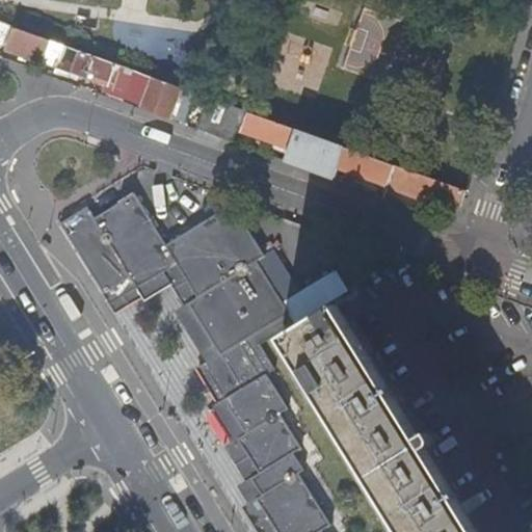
[(462,0),(497,12),(500,0),(462,0)]
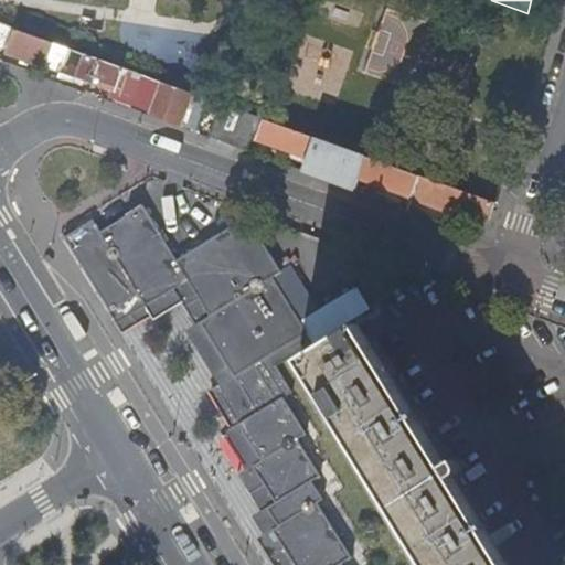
[(46,66),(48,65),(55,43),(17,30),(9,53),(46,66)]
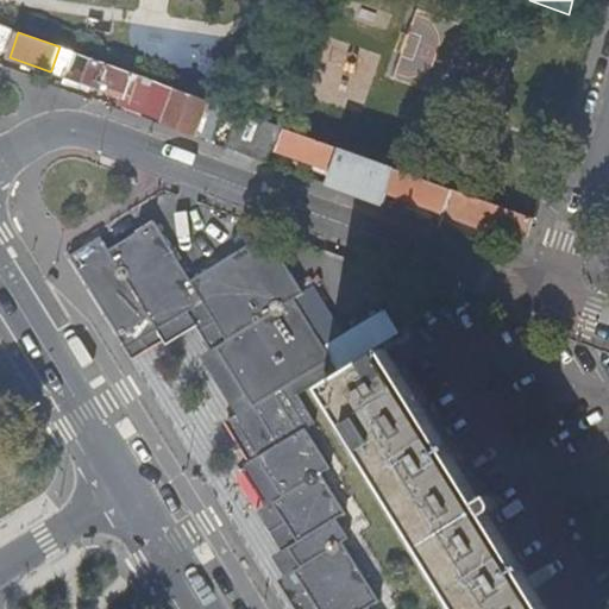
[(127,98),(136,74),(60,46),(51,70),(127,98)]
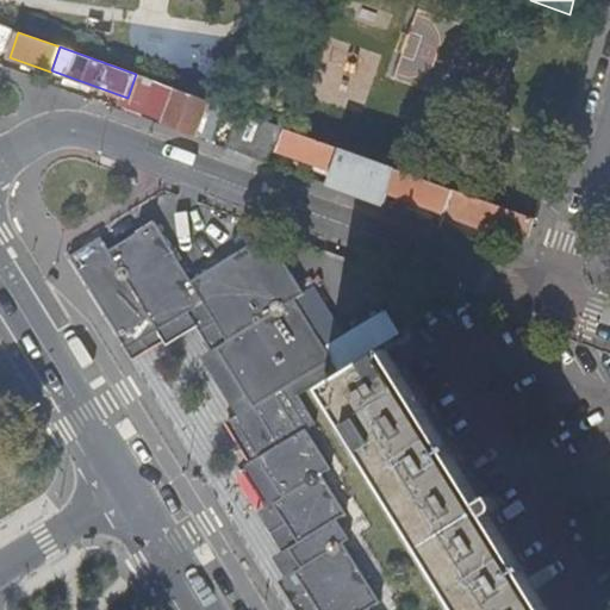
[(163,125),(175,89),(143,78),(131,109),(145,114),(144,118),(163,125)]
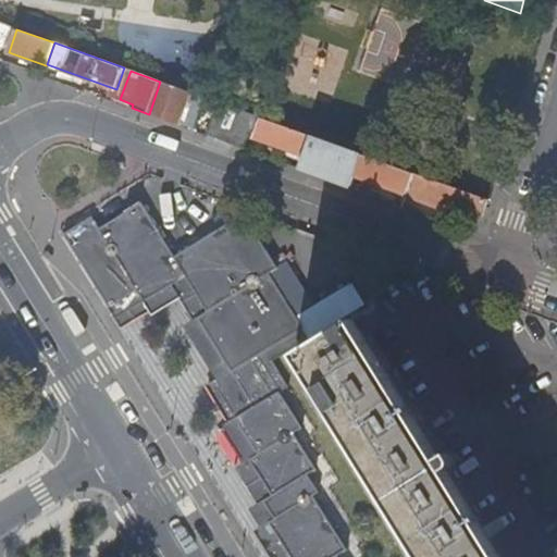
[(187,104),(192,93),(160,82),(149,114),(180,125),(182,119),(187,104)]
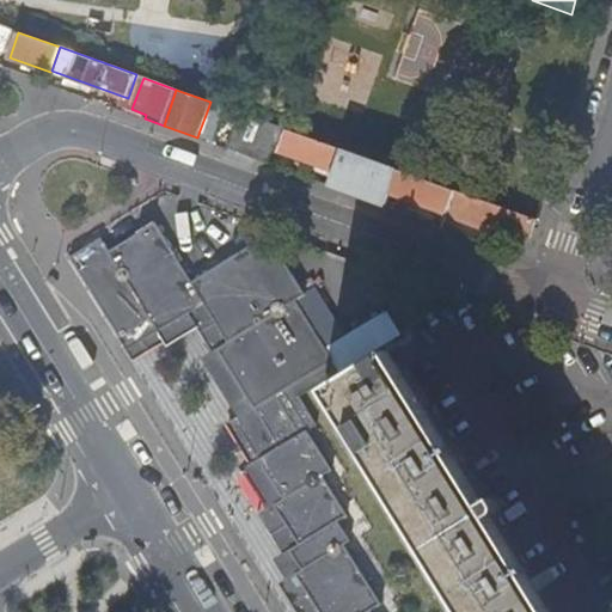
[(227,108),(220,105),(210,102),(206,115),(210,117),(204,133),(200,130),(197,138),(214,144),(227,108)]
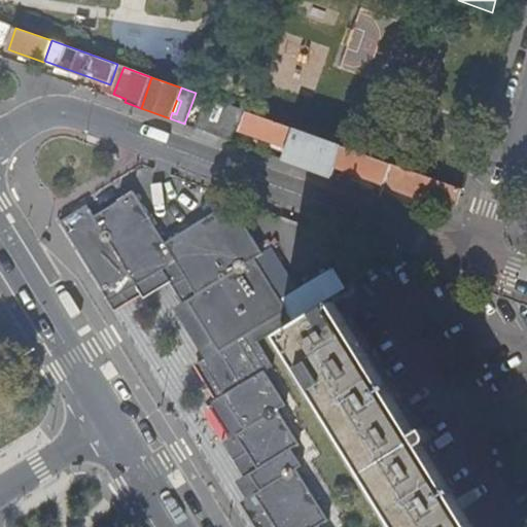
[(247,111),(209,98),(198,129),(236,143),(240,132),(247,111)]
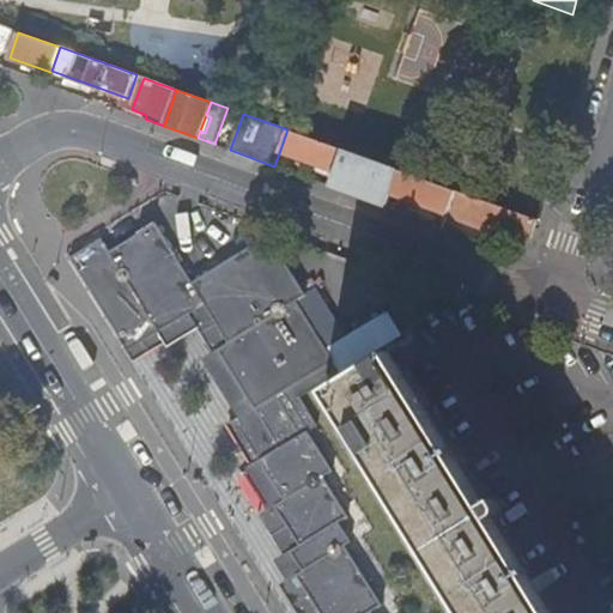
[(211,117),(206,115),(200,131),(205,133),(211,117)]
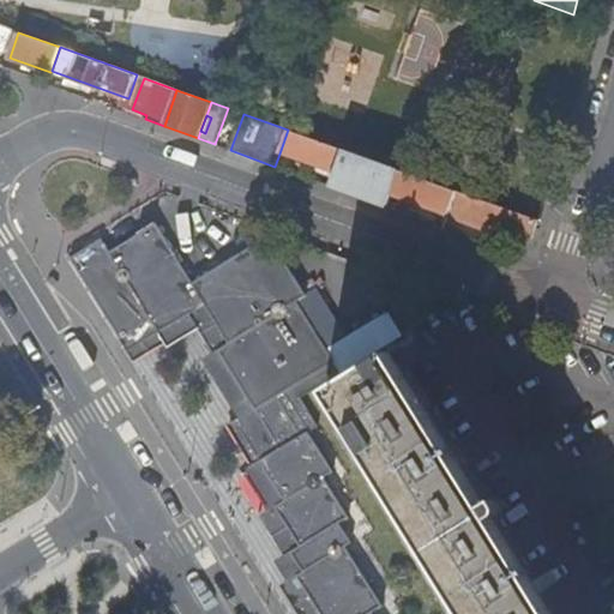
[(344,150),(288,130),(280,154),(319,167),(336,173),(344,150)]
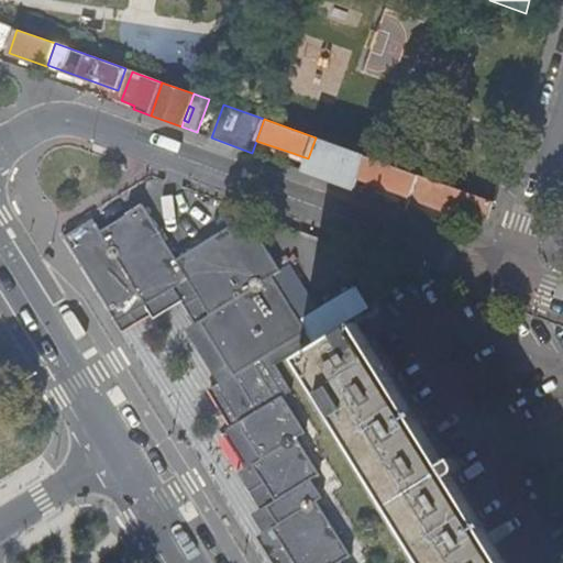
[(360,178),(367,157),(330,143),(319,175),(355,189),(360,178)]
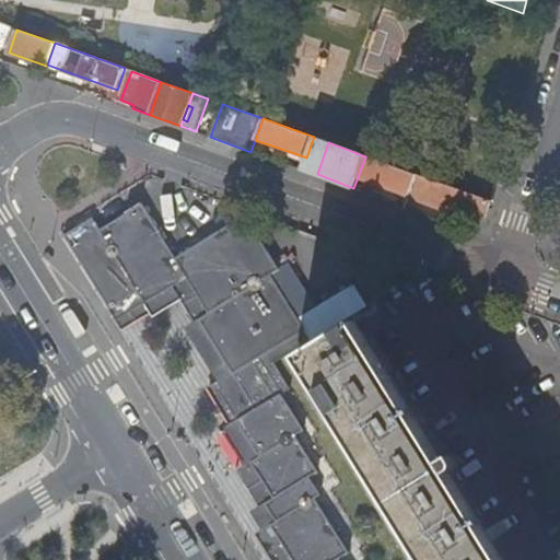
[(290,156),(305,163),(306,158),(291,152),(290,156)]
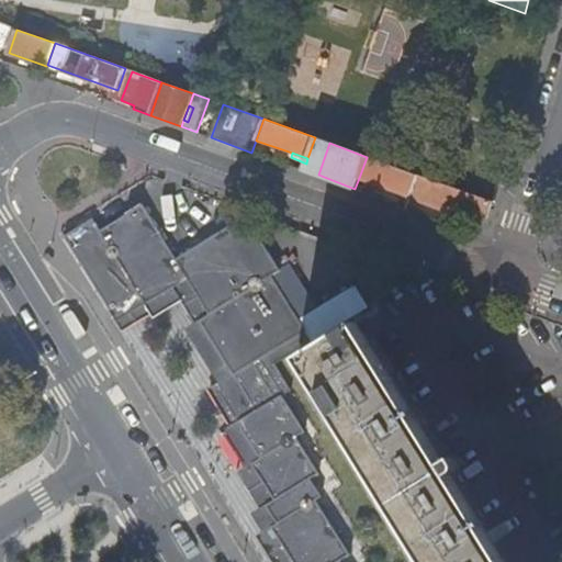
[(412,197),(419,176),(367,157),(359,178),(412,197)]
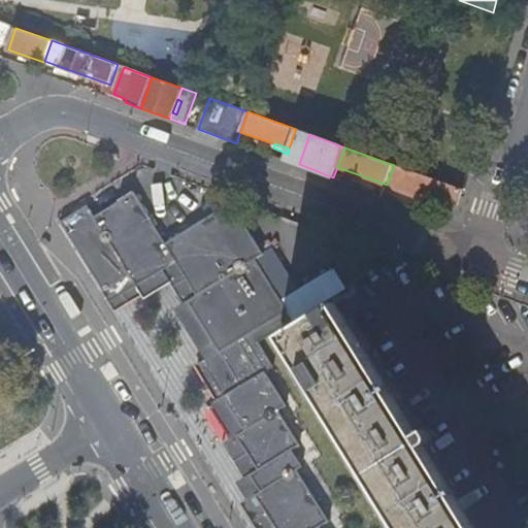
[(459,203),(464,190),(394,165),(387,185),(386,187),(450,209),(459,203)]
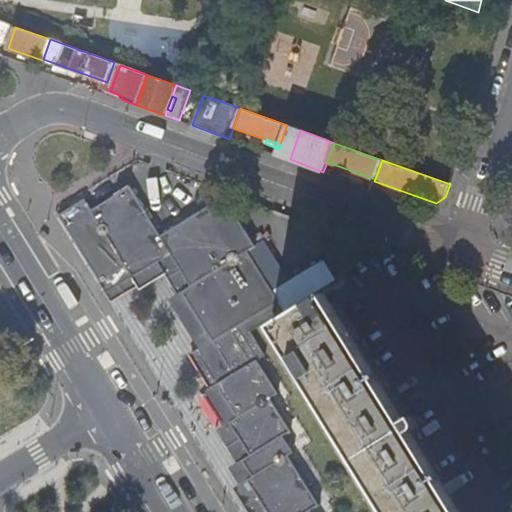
[(181,291),(211,339),(211,340),(233,327),(269,305),(277,300),(278,299),(271,289),(271,288),(247,250),(254,246),(223,195),(158,236),(129,187),(90,210),(84,200),(59,215),(101,282),(102,281),(126,267),(132,277),(171,255),(190,287),(181,291)]
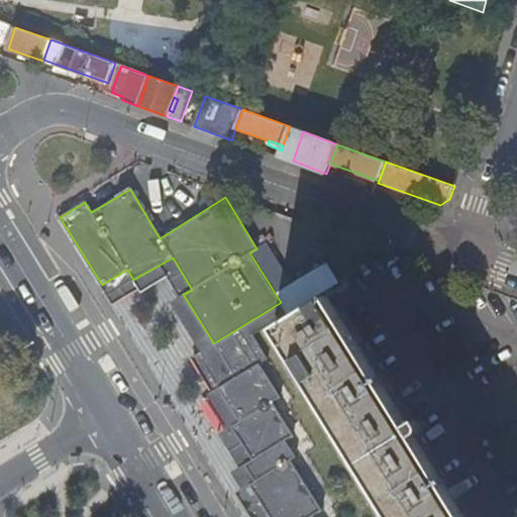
[(171,302),(201,350),(213,342),(183,294),(192,290),(173,257),(133,280),(127,270),(103,284),(113,303),(139,287),(142,292),(167,277),(180,297),(171,302)]
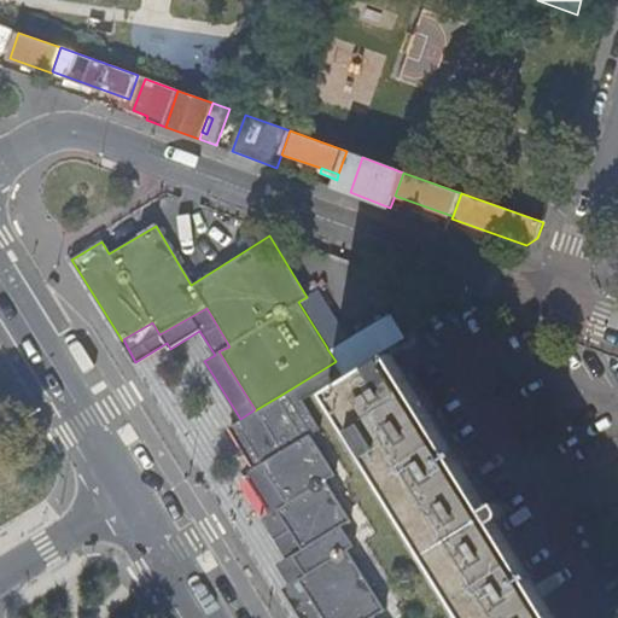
[(240,419),(237,423),(262,465),(309,435),(320,430),(302,401),(348,372),(351,378),(385,356),(379,348),(392,339),(396,347),(414,336),(400,314),(392,319),(388,312),(327,348),(327,349),(336,361),(334,362),(325,368),(281,395),(255,410),(255,409),(240,419)]
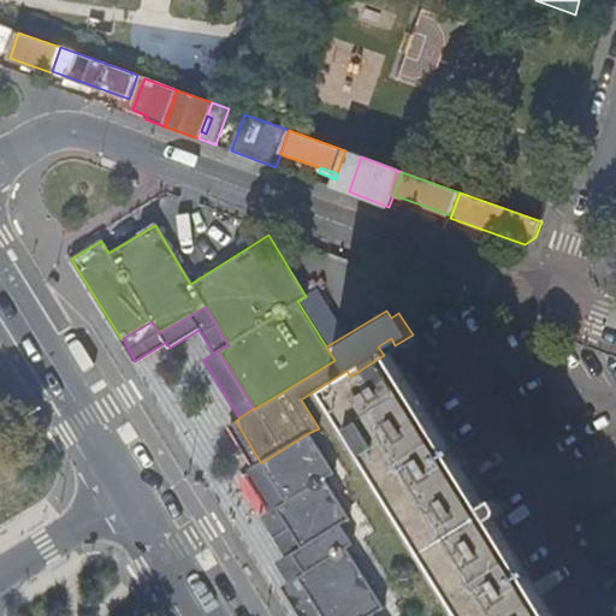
[(384,355),(350,377),(327,392),(377,471),(467,615),(552,615),(543,600),(388,353),(384,355)]
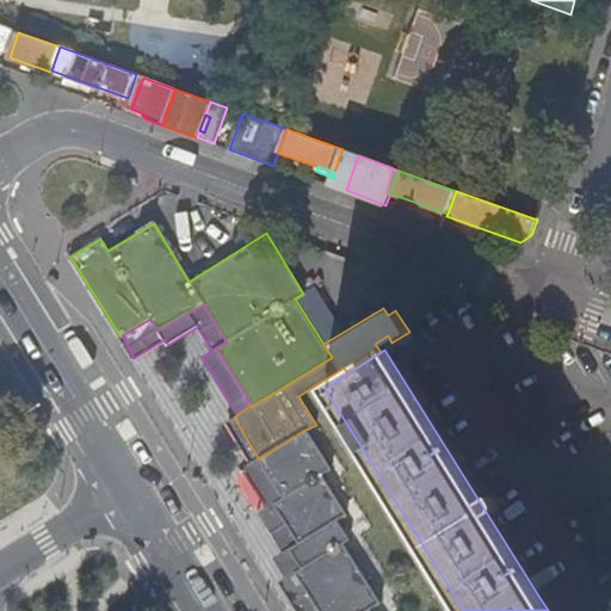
[(295,610),(316,610),(295,575),(301,571),(290,550),(298,545),(273,504),(282,499),(258,461),(259,460),(234,418),(228,421),(252,463),(245,468),(269,507),(261,513),(285,554),(276,560),(285,580),(279,585),(295,610)]
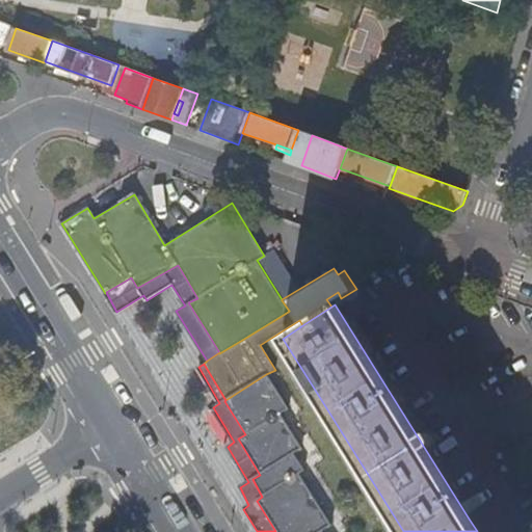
[(322,531),(321,530),(328,526),(298,474),(303,471),(293,453),(300,449),(280,414),(287,408),(266,374),(225,400),(224,401),(245,434),(238,439),(260,475),(253,479),(262,497),(257,501),(275,531),(322,531)]
